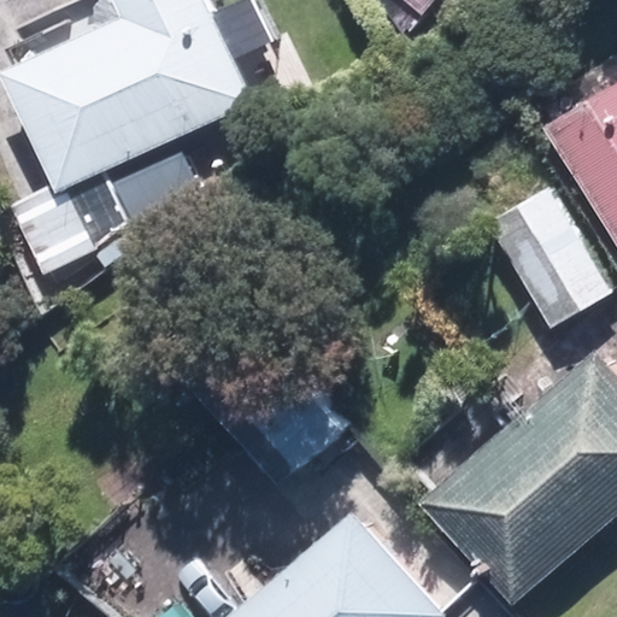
[(201,0),(65,0),(0,30),(0,40),(12,68),(0,72),(0,76),(53,193),(0,217),(0,228),(39,313),(100,285),(84,252),(134,229),(106,170),(247,105),(244,97),(253,92),(256,93),(259,93),(262,93),(265,93),(268,92),(270,90),(272,89),(275,87),(277,84),(278,82),(280,80),(281,76),(281,74),(282,70),(281,68),(281,64),(278,62),(277,59),(276,57),(274,54),(271,52),(268,51),(265,51),(262,50),(259,50),(256,50),(253,51),(250,52),(247,53),(245,54),(242,57),(231,63),(201,0)]
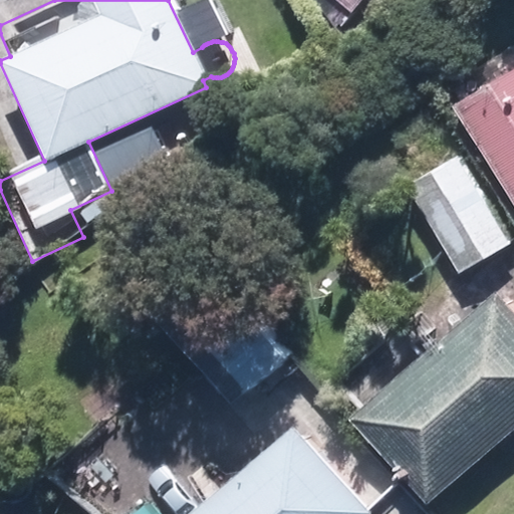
[(336,0),(352,13),(363,0),(336,0)]
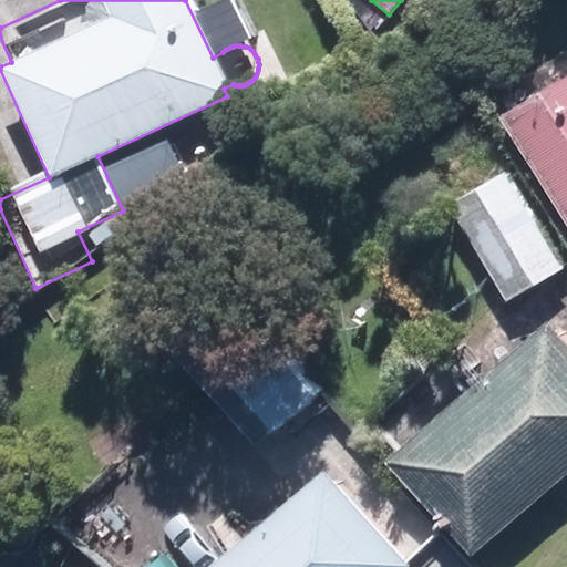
[(566,70),(496,114),(566,230),(566,70)]
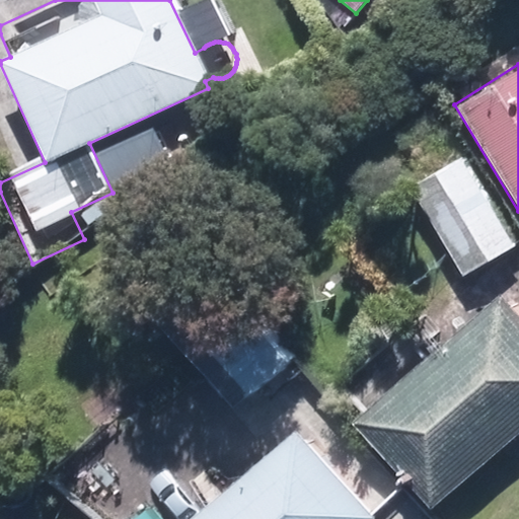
[(518,241),(463,153),(410,187),(466,278),(518,244),(518,241)]
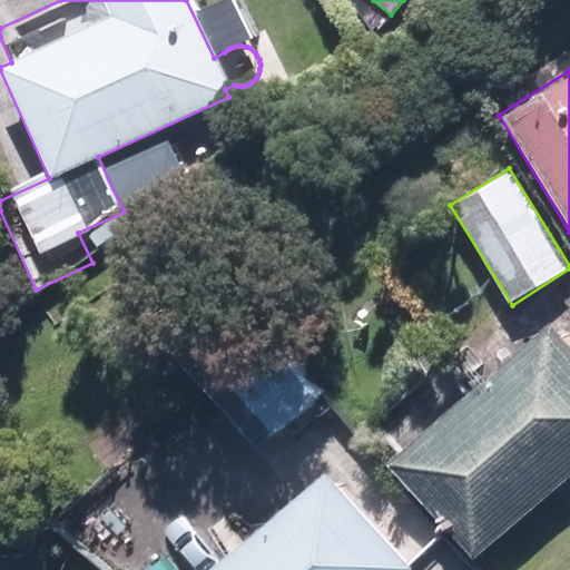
[(237,293),(184,342),(273,438),(326,387),(237,293)]
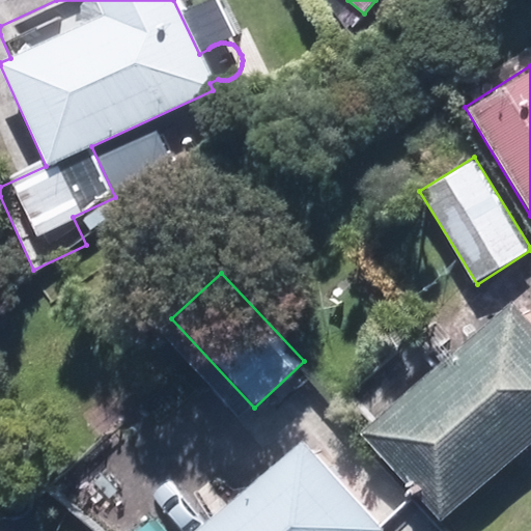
[(406,347),(351,394),(375,423),(364,432),(441,522),(530,445),(530,324),(514,305),(429,376),(406,347)]
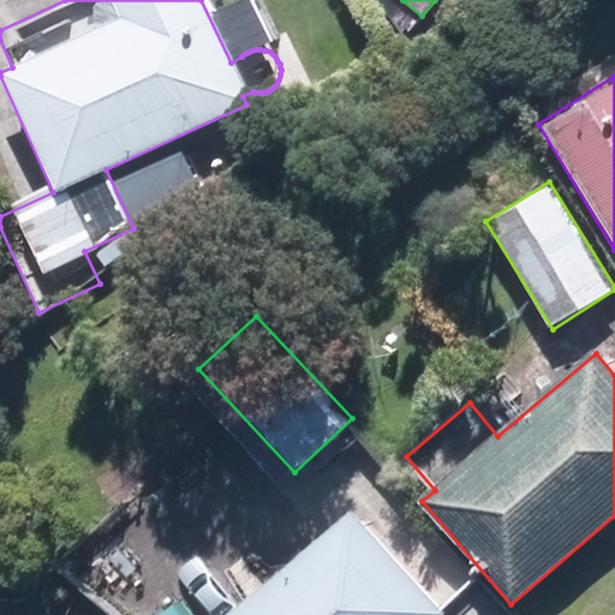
[(439,614),(348,507),(216,614),(193,614),(180,599),(161,614),(439,614)]
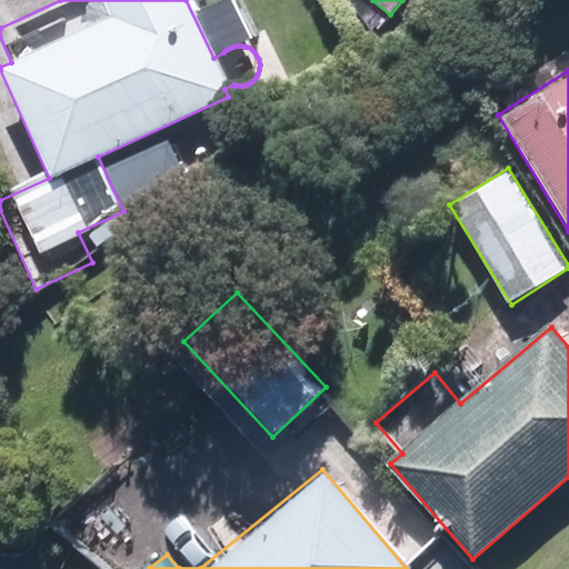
All buildings are outlined.
